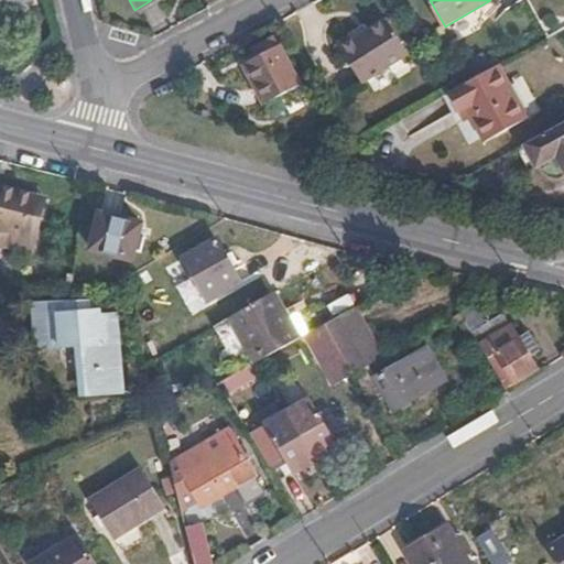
[(563,0),(527,0),(539,22),(563,7),(563,0)]
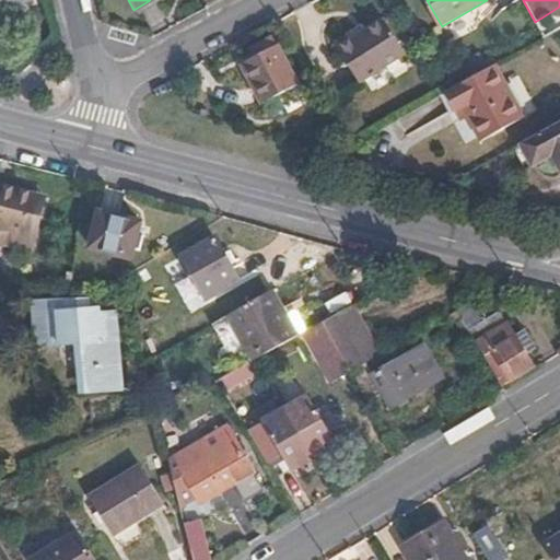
[(358,31),(348,39),(341,32),(325,44),(354,83),(399,51),(375,20),(358,31)]
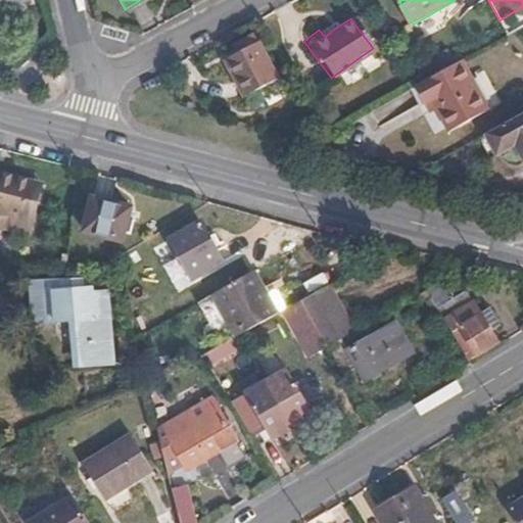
[(325,37),(334,29),(330,22),(319,30),(325,37)]
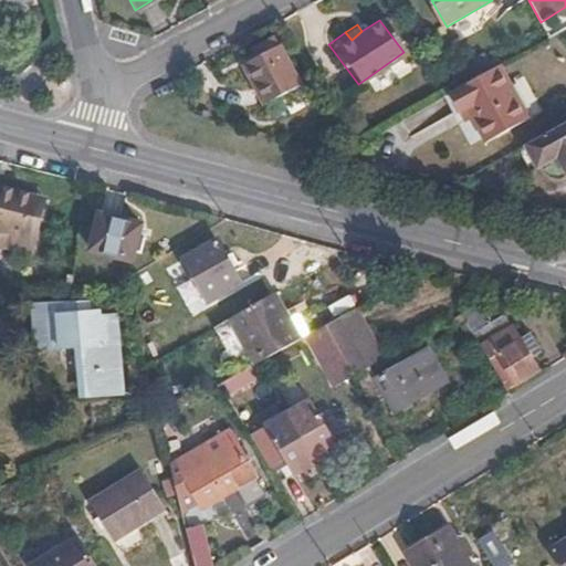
[(299,86),(278,49),(242,66),(262,106),(299,86)]
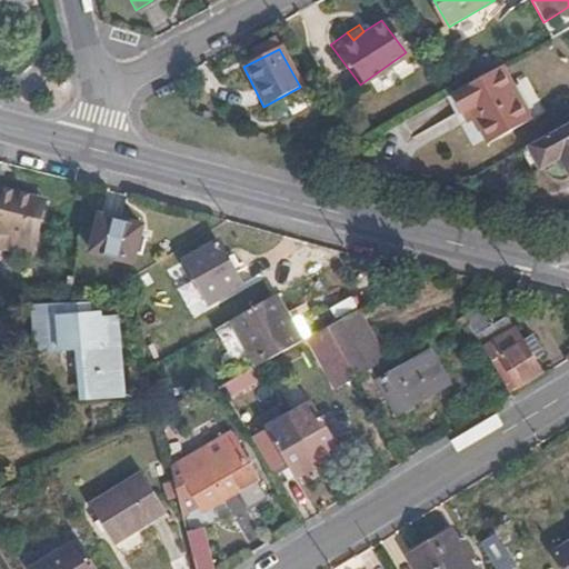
[(448,93),(459,113),(467,109),(475,123),(486,142),(528,118),(499,65),(448,93)]
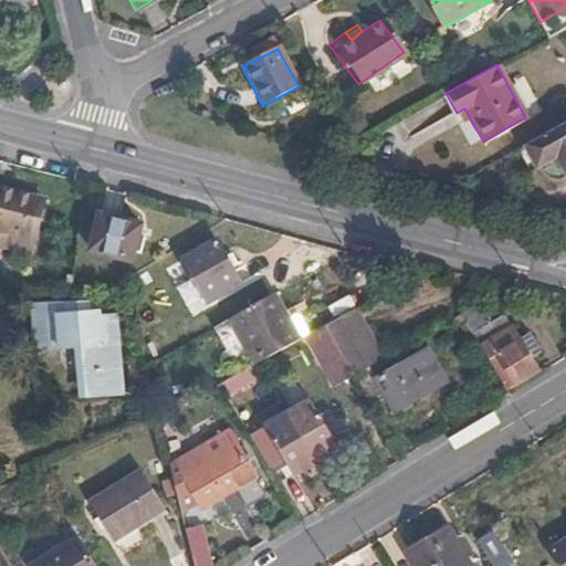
[(446,93),(440,96),(451,116),(457,113),(446,93)]
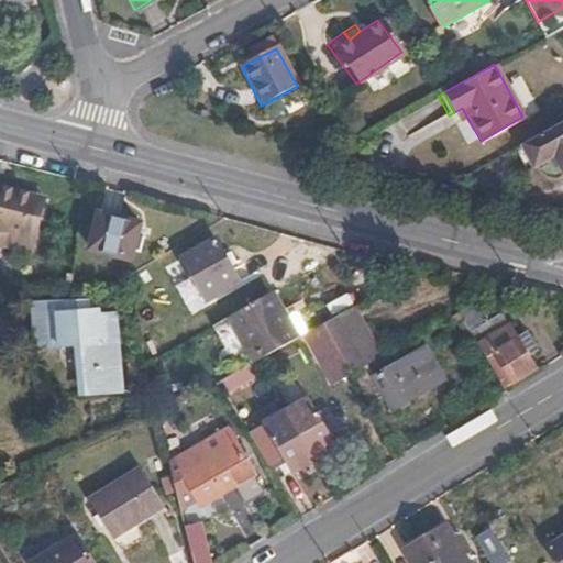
[(462,108),(454,112),(462,127),(470,122),(462,108)]
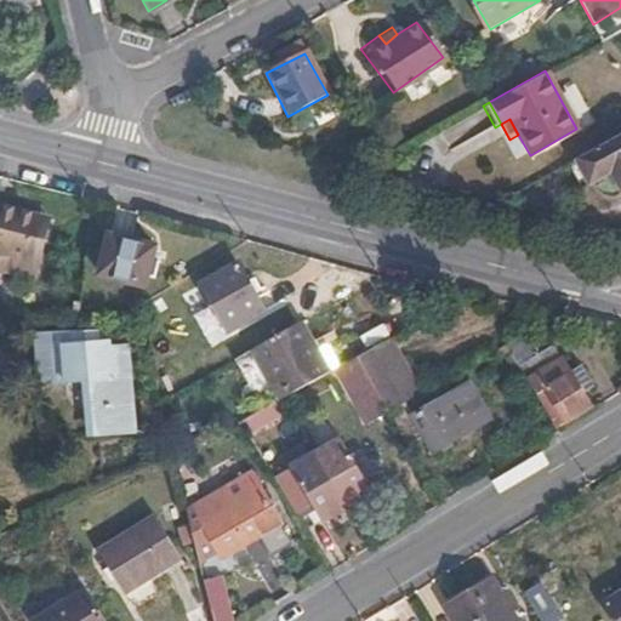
[(449,160),(479,149),(472,126),(440,136),(449,160)]
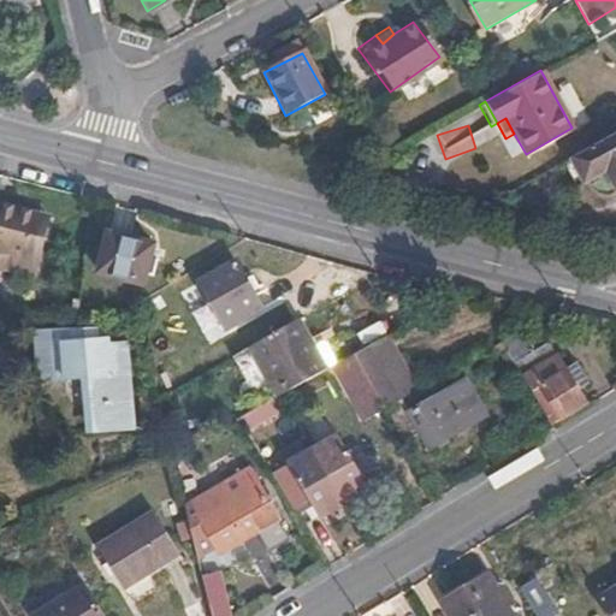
[(615,130),(558,164),(572,187),(580,181),(586,189),(593,194),(603,196),(610,196),(615,191),(615,130)]
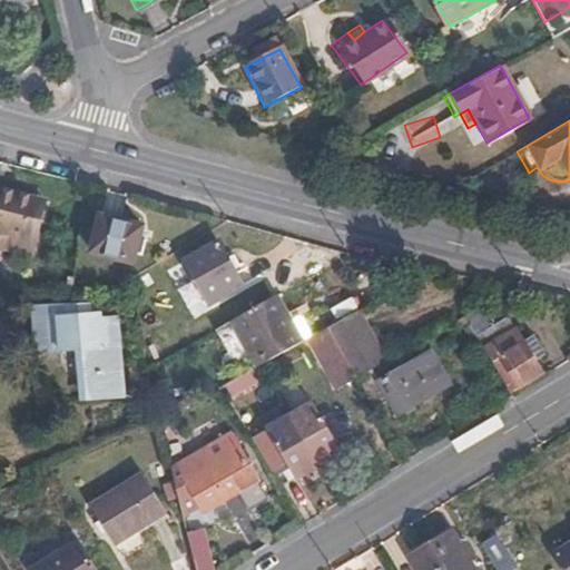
[(0,189),(0,233),(6,233),(25,233),(35,199),(0,189)]
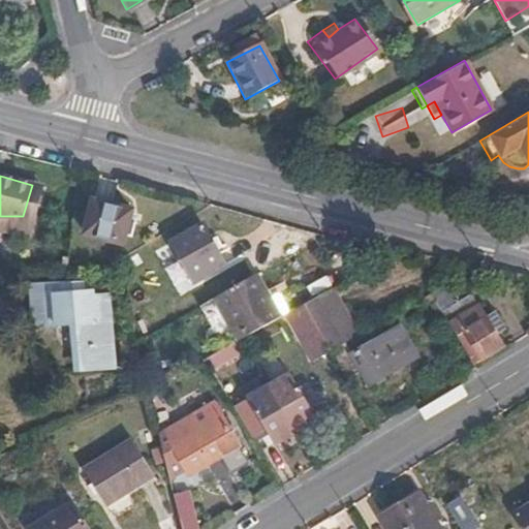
[(120,244),(128,211),(90,199),(82,234),(120,244)]
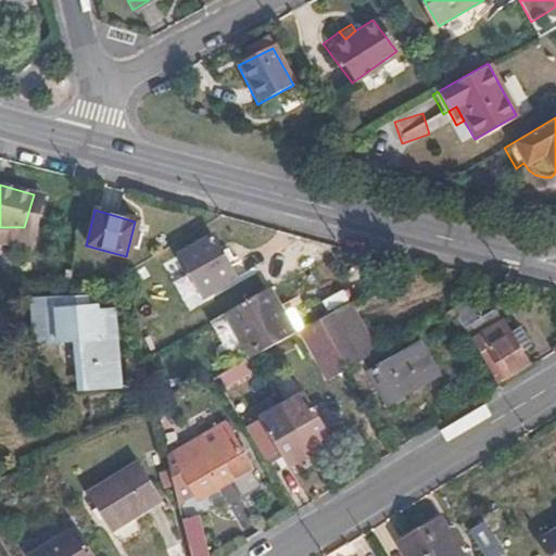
[(141,255),(149,216),(137,214),(130,253),(141,255)]
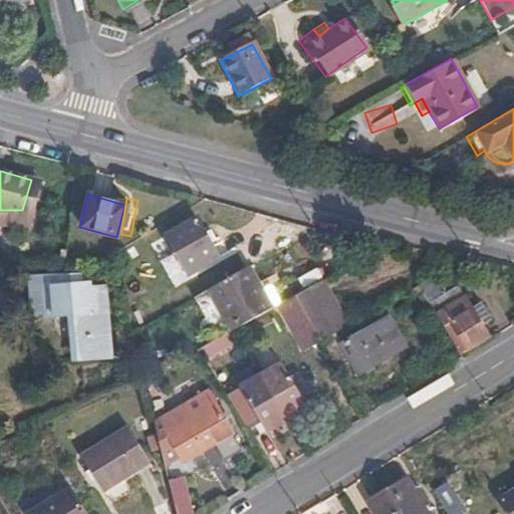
[(0,243),(43,244),(42,208),(22,210),(20,228),(0,227),(0,243)]
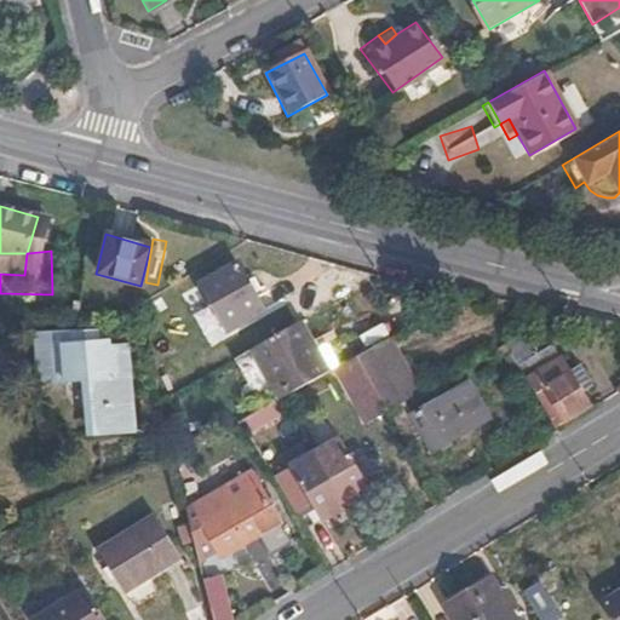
[(262,309),(235,263),(199,286),(225,331),(262,309)]
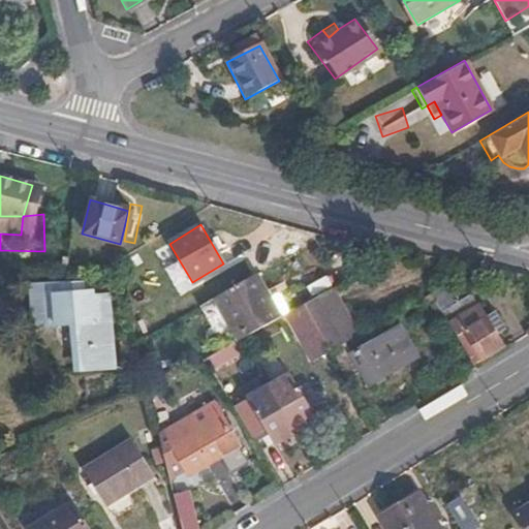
[(230,345),(242,339),(271,322),(246,279),(207,302),(230,345)]
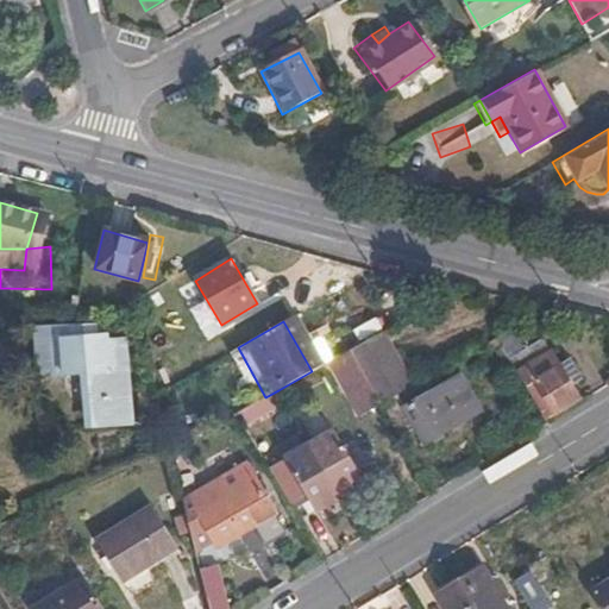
[(493,338),(542,420),(577,399),(559,371),(547,351),(539,338),(531,344),(518,322),(493,338)]
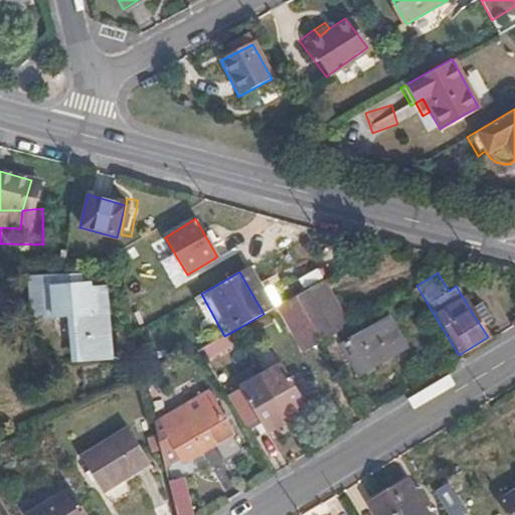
[(80,282),(80,274),(29,274),(32,316),(60,314),(60,308),(72,307),(75,340),(109,337),(105,287),(91,287),(90,282),(80,282)]
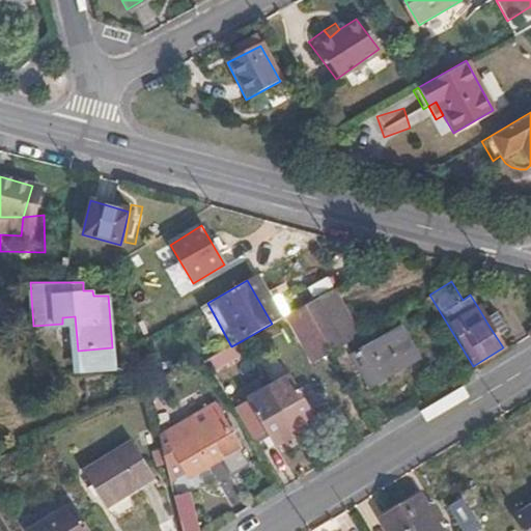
[(329,352),(343,344),(357,336),(330,290),(302,306),(319,336),(329,352)]
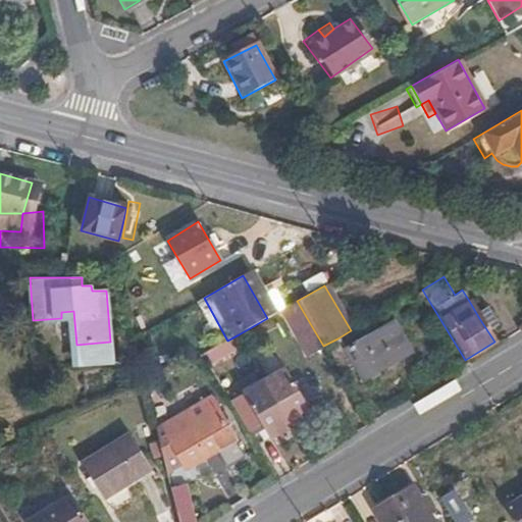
[(469,301),(479,318),(489,313),(477,296),(469,301)]
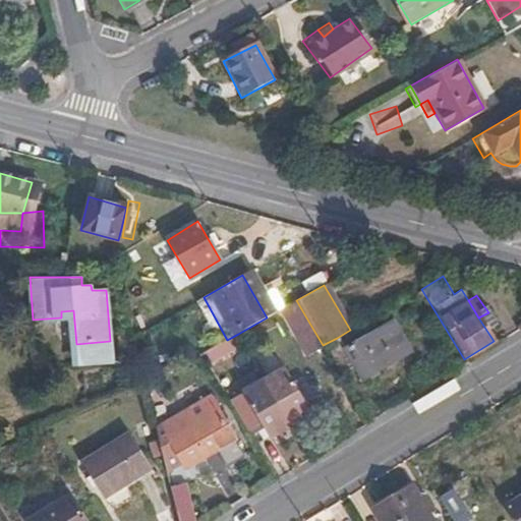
[(277,311),(294,340),(313,330),(296,300),(277,311)]
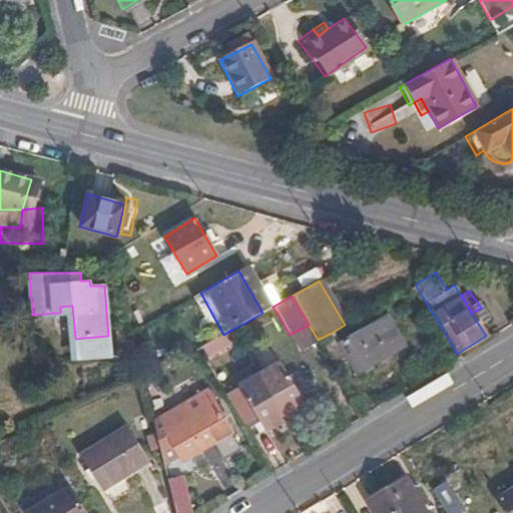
[(319,342),(335,368),(348,360),(358,376),(403,348),(384,318),(340,346),(332,333),(318,340),(319,342)]
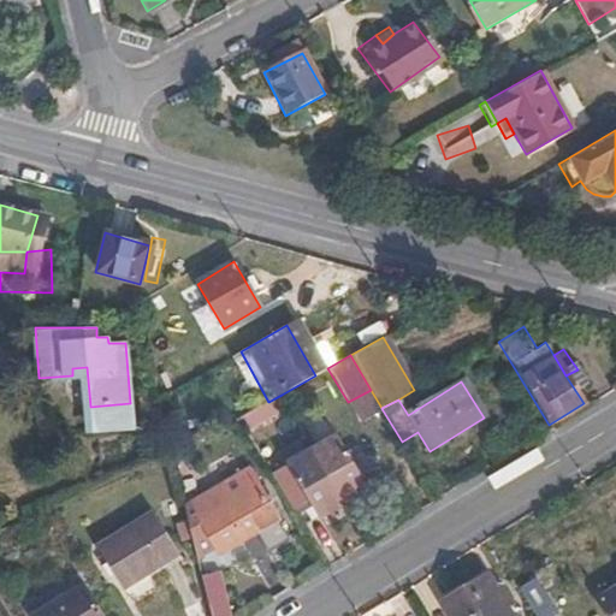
[(360,422),(383,410),(381,408),(371,390),(348,402),(360,422)]
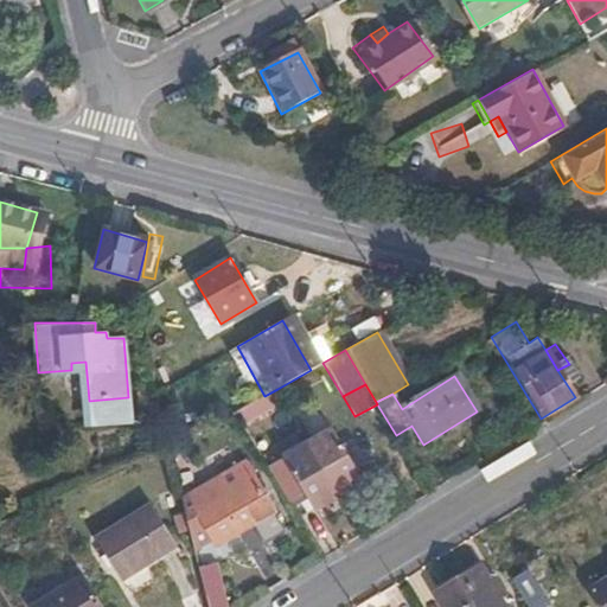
[(307,442),(337,494),(362,479),(353,465),(363,458),(352,440),(342,446),(331,428),(307,442)]
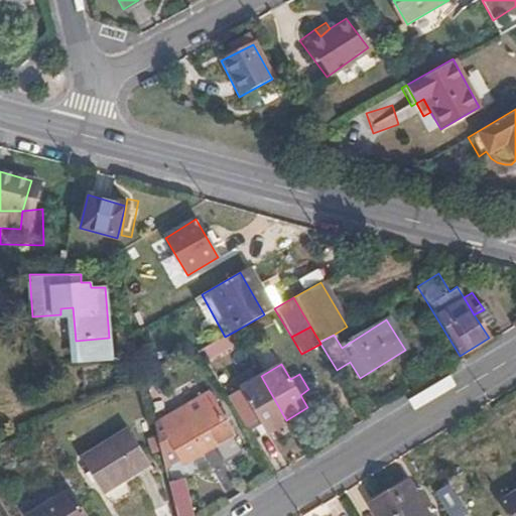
[(227,395),(243,422),(255,415),(265,432),(286,420),(261,376),(227,395)]
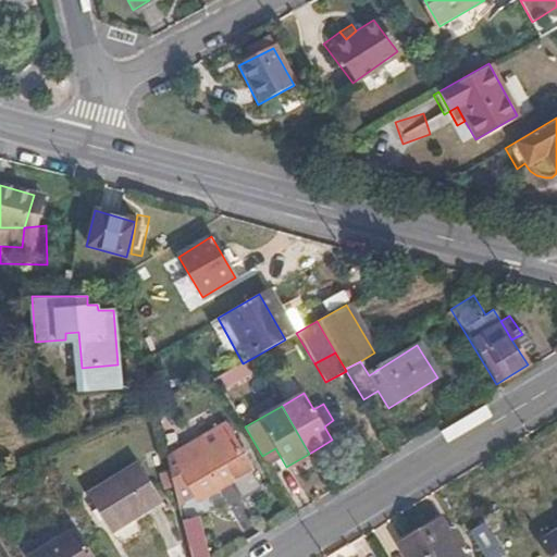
[(168,470),(230,435),(225,428),(164,460),(168,470)]
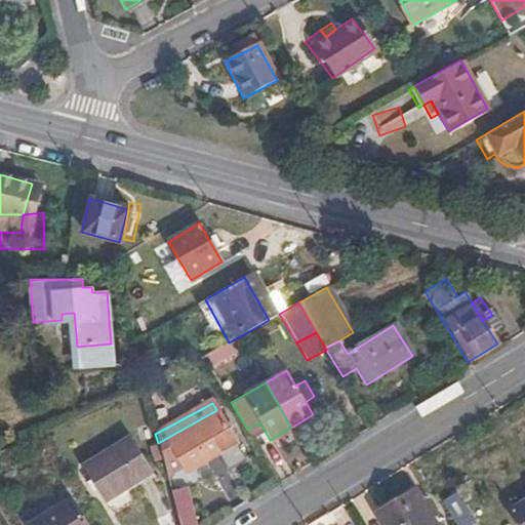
[(196,467),(235,442),(216,410),(158,443),(160,452),(166,478),(184,467),(193,460),(196,467)]
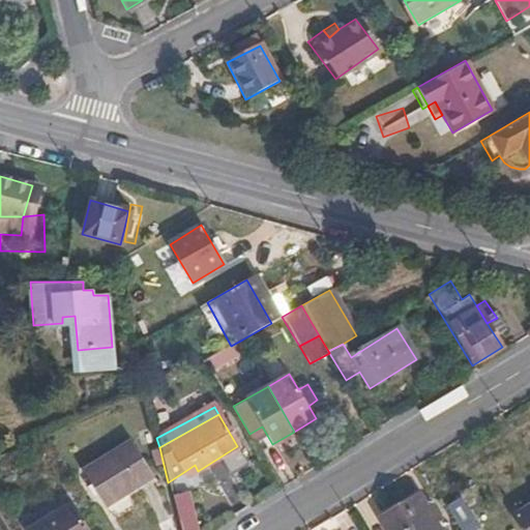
[(153,476),(130,442),(85,472),(108,506),(153,476)]
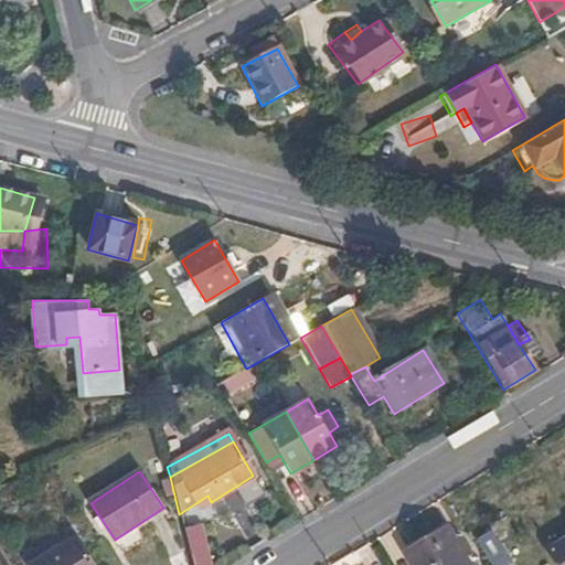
[(211,502),(208,496),(198,502),(202,508),(211,502)]
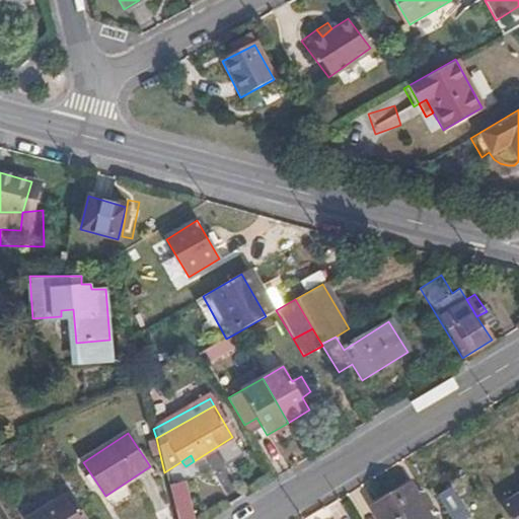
[(175,518),(194,518),(186,483),(168,487),(175,518)]
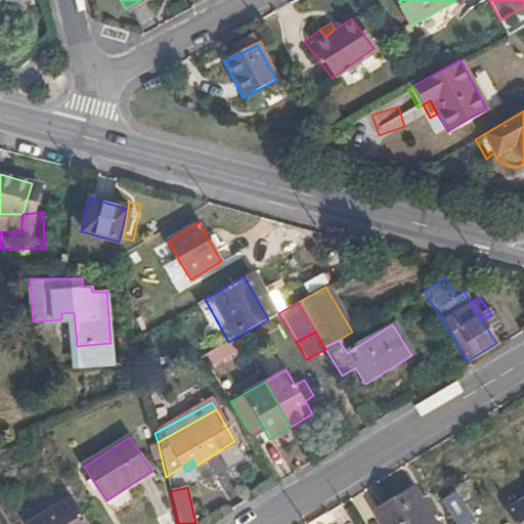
[(434,523),(412,489),(375,514),(381,523),(434,523)]
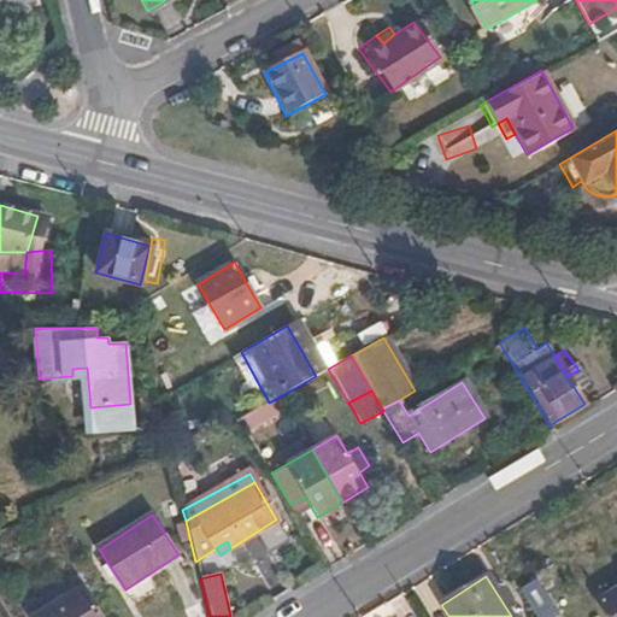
[(517,589),(534,616),(539,616),(552,610),(534,581),(517,589)]
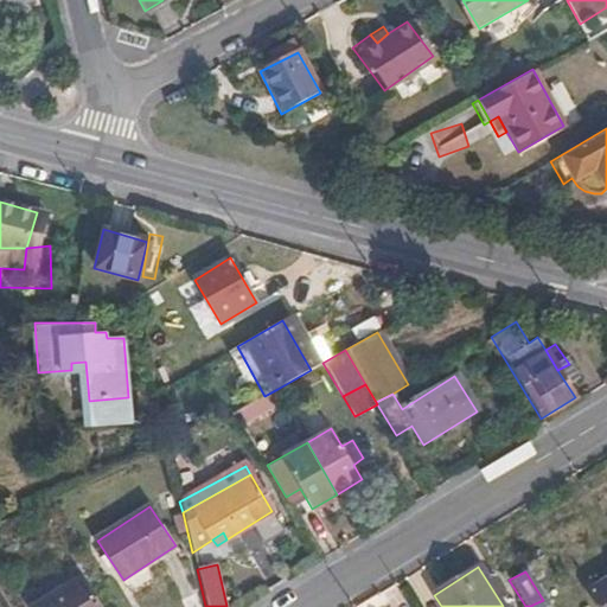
[(102,606),(80,574),(29,606),(30,606),(102,606)]
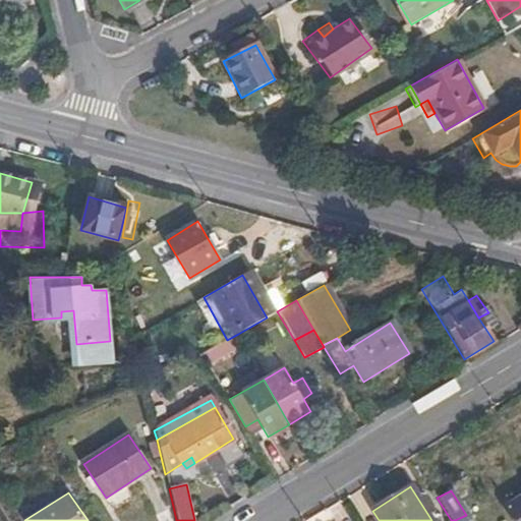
[(520,520),(520,498),(509,506),(517,520),(520,520)]
